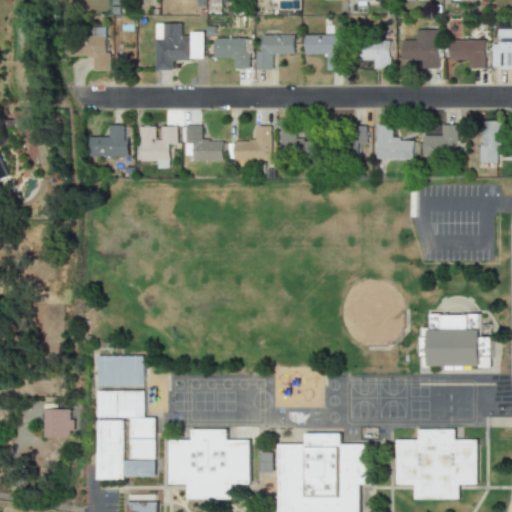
[(203,60),(204,34),(181,34),(181,24),(154,23),(154,70),(172,70),(172,60),(203,60)]
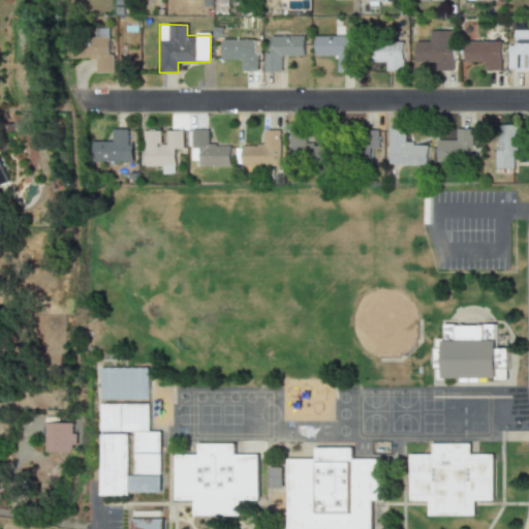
[(528,30),(512,30),(512,47),(507,47),(506,71),(528,71),(528,30)]
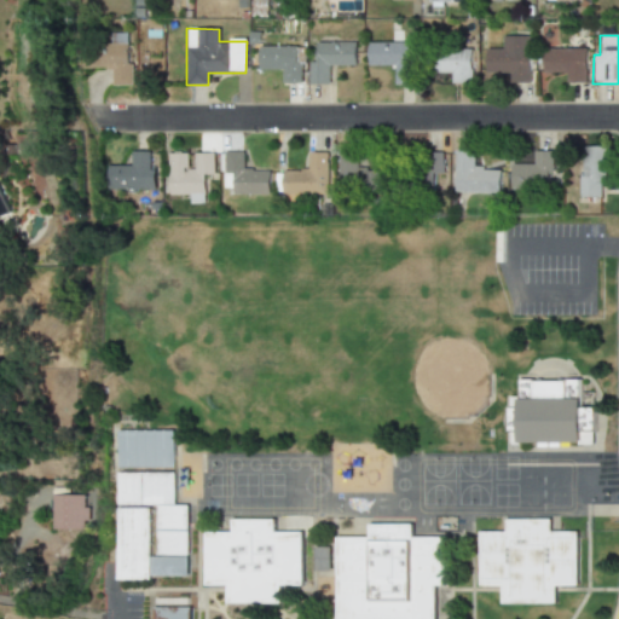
[(485,48),(486,74),(509,74),(509,82),(528,82),(528,36),(502,36),(502,48),(485,48)]
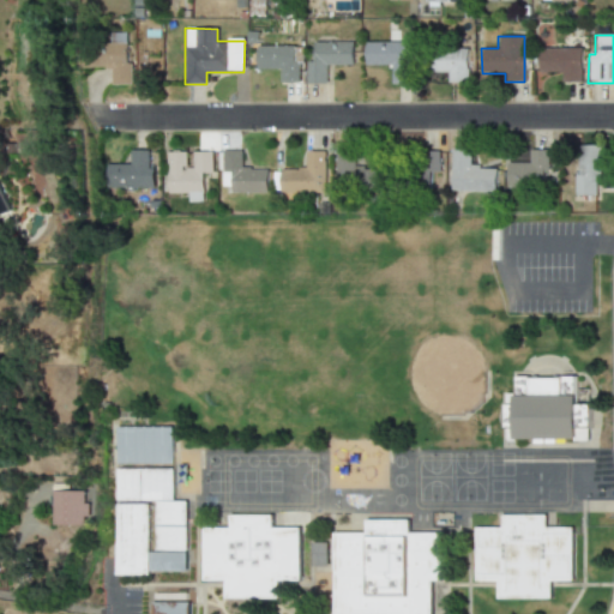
[(313,42),(313,62),(307,62),(307,84),(326,84),(326,66),(353,66),(353,43),(313,42)]
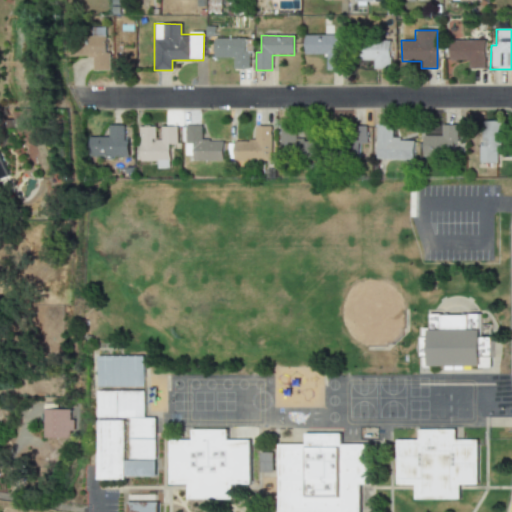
[(304,55),(326,54),(326,70),(339,70),(339,35),(304,36),(304,55)]
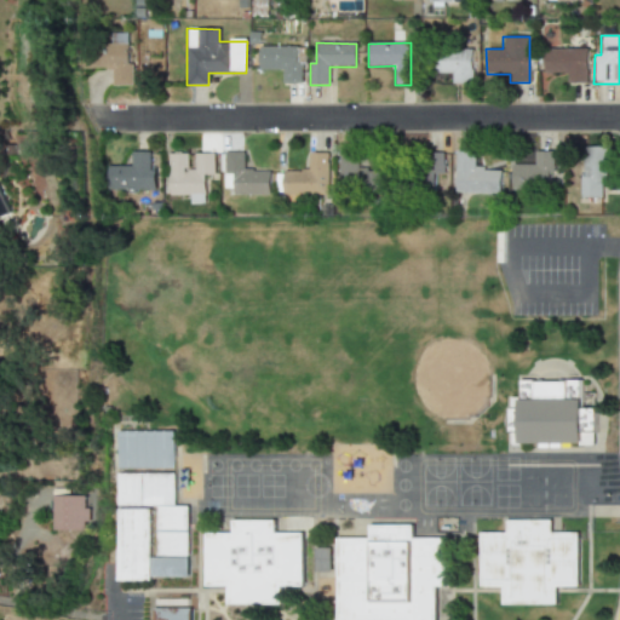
[(84,69),(112,69),(112,85),(130,86),(131,44),(84,44),(84,69)]
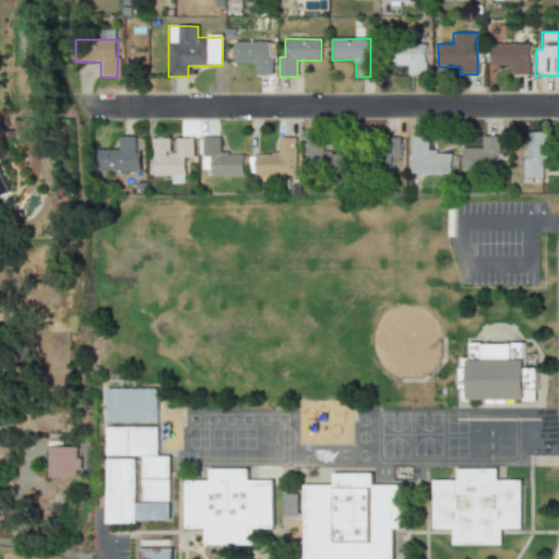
[(270,42),(233,43),(234,63),(254,63),(254,76),(270,75),(270,42)]
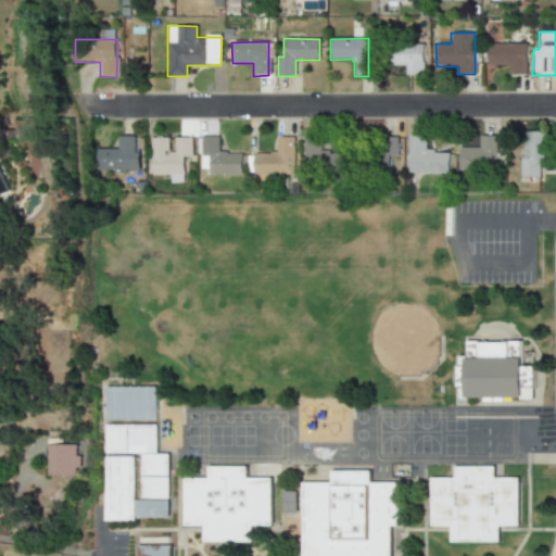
[(424,45),(389,43),(389,65),(405,66),(405,75),(422,75),(424,45)]
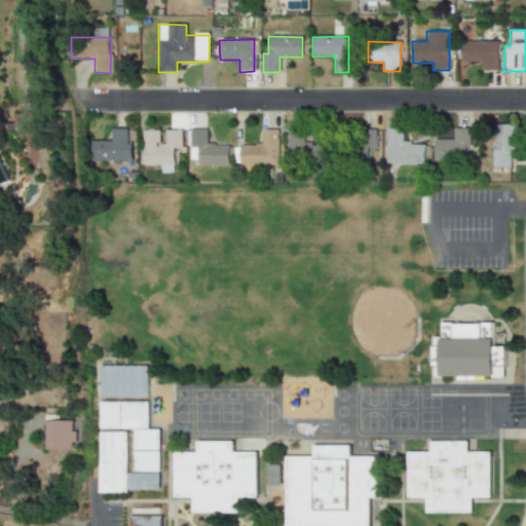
[(497,41),(461,42),(461,63),(481,63),(481,71),(497,70),(497,41)]
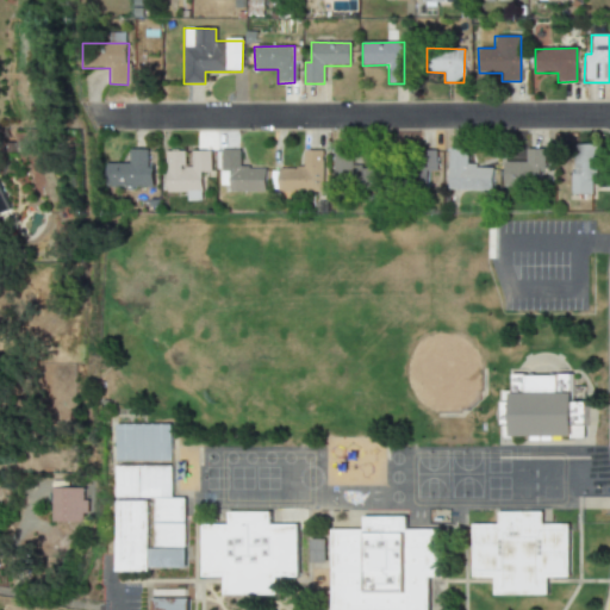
[(573,194),(592,194),(592,175),(599,175),(599,144),(572,144),(573,194)]
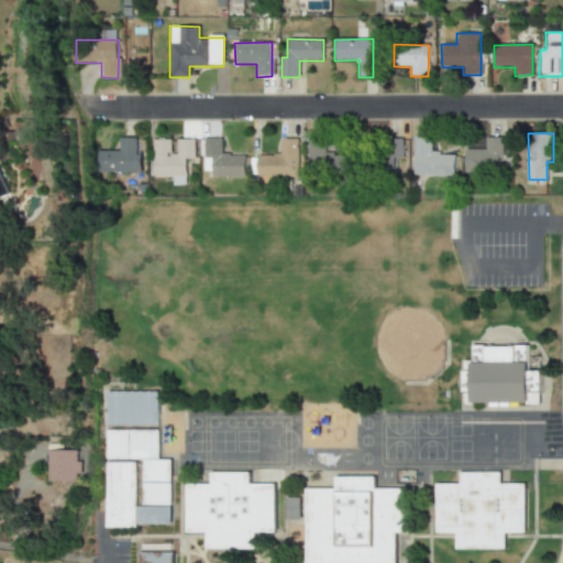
[(412,136),(412,176),(453,176),(453,154),(430,154),(429,136),(412,136)]
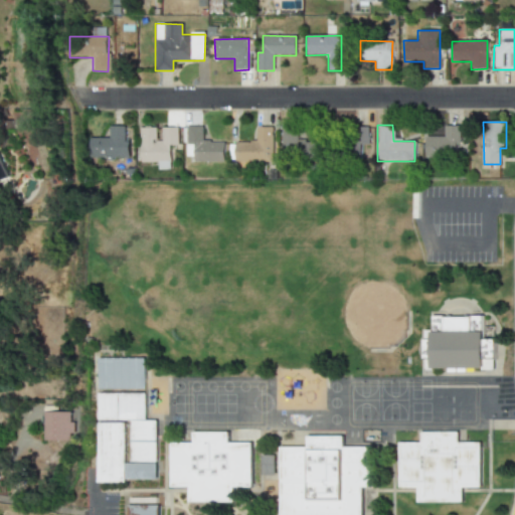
[(89,158),(128,158),(129,142),(124,142),(125,127),(109,126),(109,138),(89,138),(89,158)]
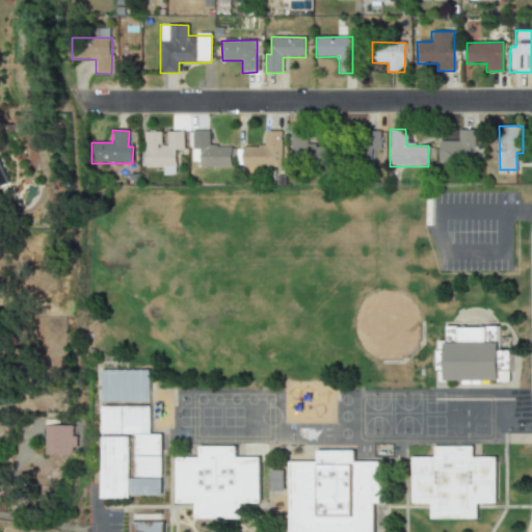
[(439,141),(439,162),(481,161),(480,140),(476,140),(475,130),(458,130),(459,140),(439,141)]
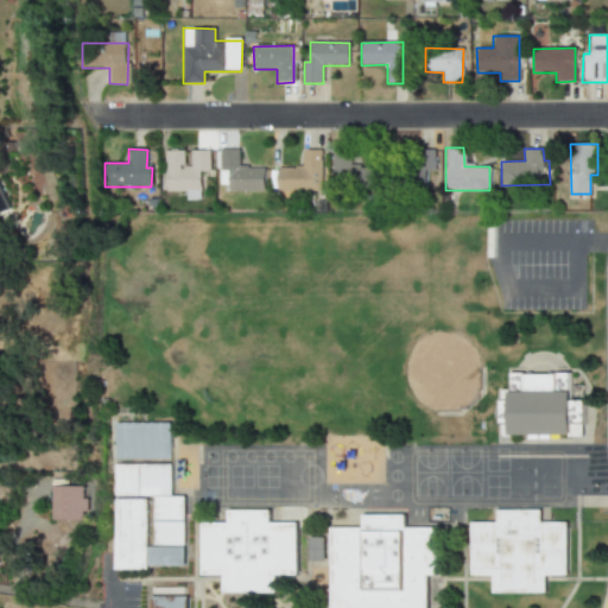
[(228,191),(264,191),(264,169),(239,168),(239,151),(215,150),(215,170),(220,170),(220,185),(228,185),(228,191)]
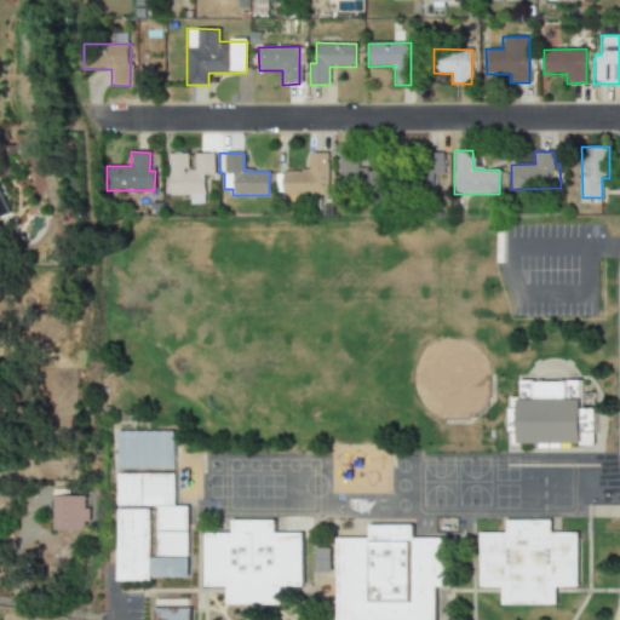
[(328,195),(328,153),(308,154),(308,171),(281,171),(282,195),(328,195)]
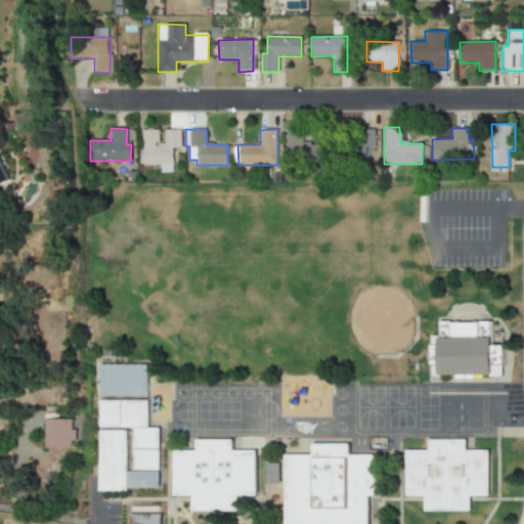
[(286,159),(323,160),(323,144),(302,143),(302,129),(287,129),(286,159)]
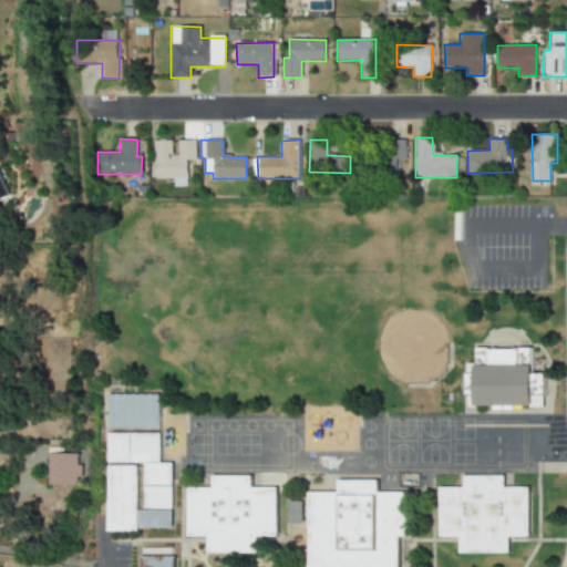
[(177,141),(177,154),(171,154),(171,141),(153,141),(154,179),(173,178),(173,187),(187,187),(187,160),(195,160),(195,141),(177,141)]
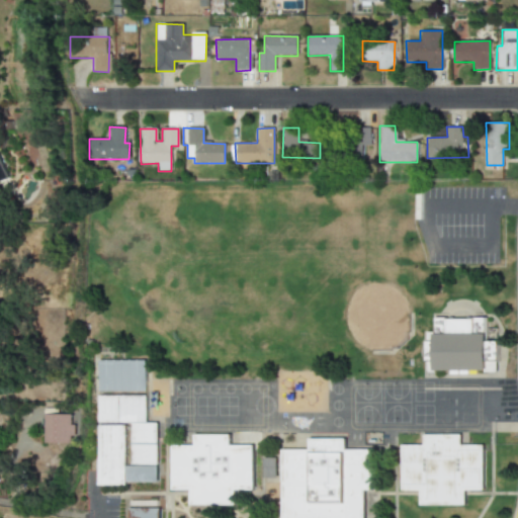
[(369,128),(352,128),(352,157),(366,157),(366,147),(369,147),(369,128)]
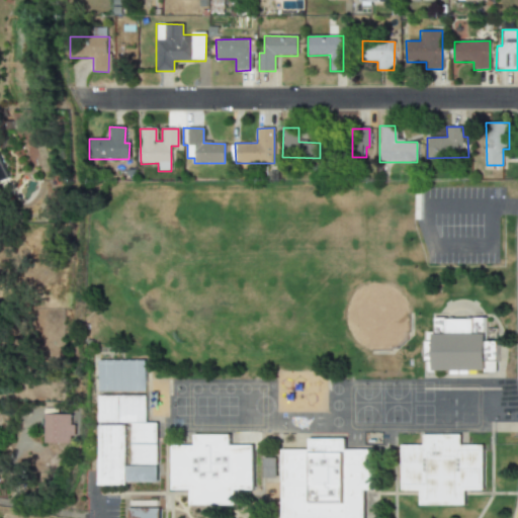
[(0,195),(3,194),(0,185),(0,182),(8,179),(0,161),(0,195)]
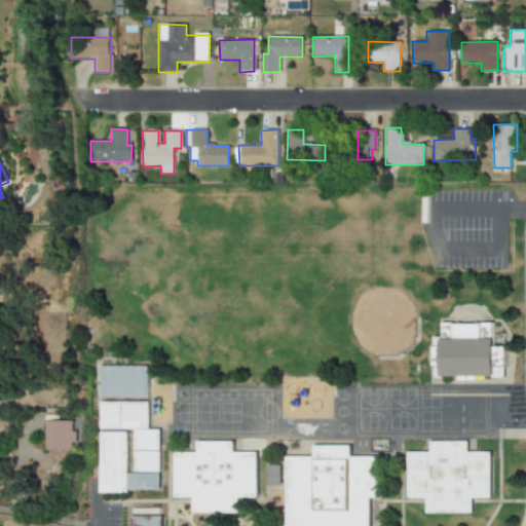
[(433,380),(431,338),(442,337),(442,325),(491,324),(491,335),(503,335),(504,380),(433,380)]
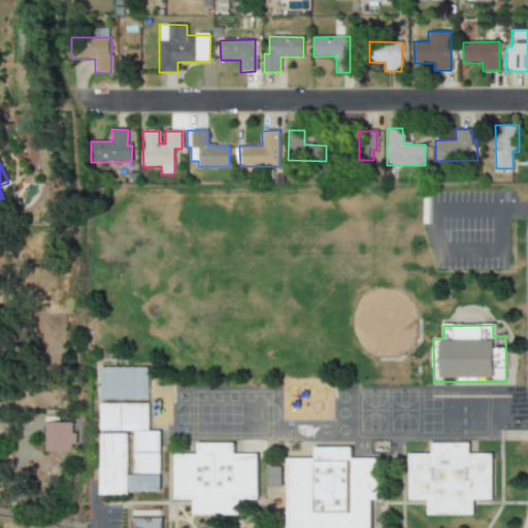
[(98,368),(98,401),(146,400),(146,368),(98,368)]
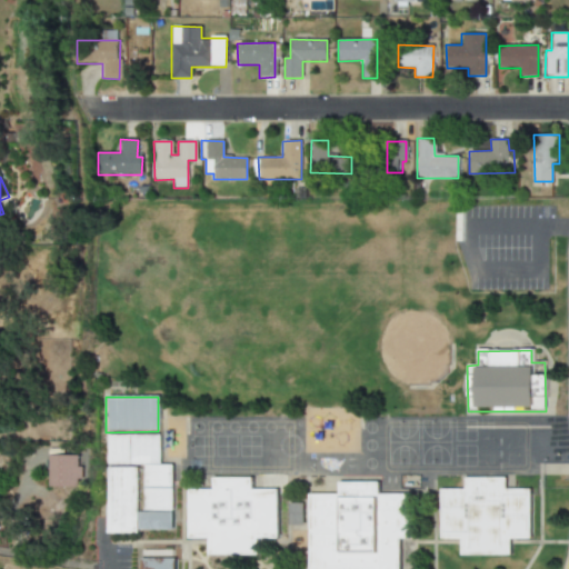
[(103,436),(158,436),(158,466),(105,466),(103,436)]
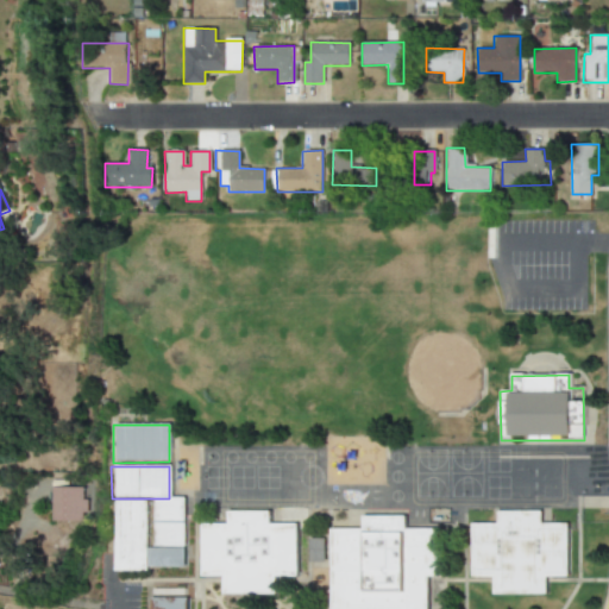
[(82,488),(50,488),(51,521),(83,521),(82,488)]
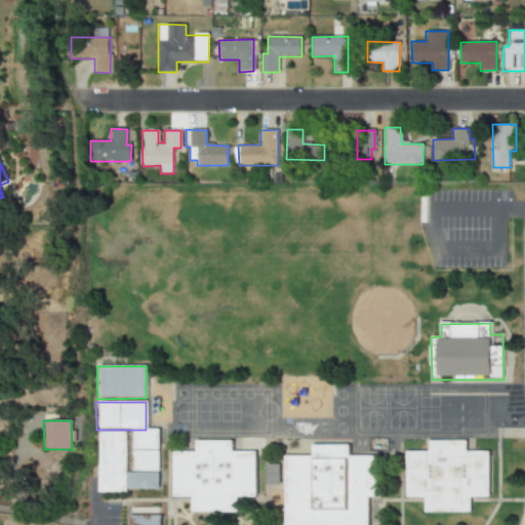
[(158,431),(130,431),(131,474),(157,474),(158,431)]
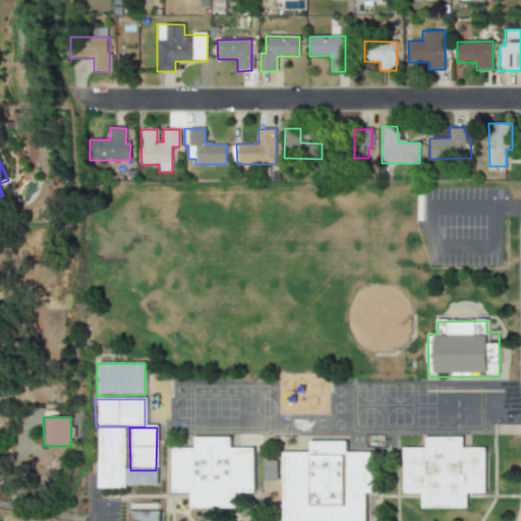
[(95,490),(122,490),(122,429),(95,429),(95,490)]
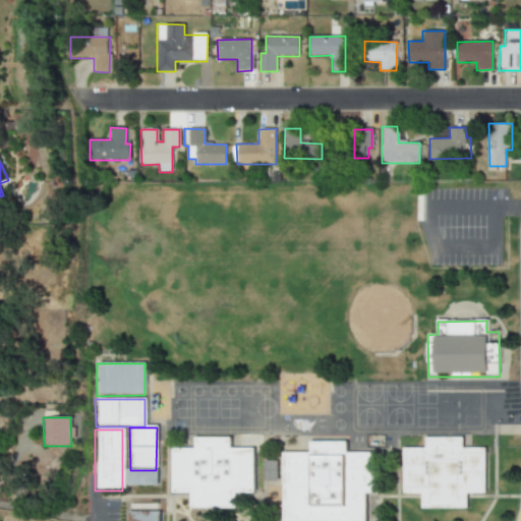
[(170,448),(193,448),(193,437),(231,437),(231,447),(253,447),(253,495),(235,495),(235,509),(188,509),(188,494),(170,494),(170,448)]
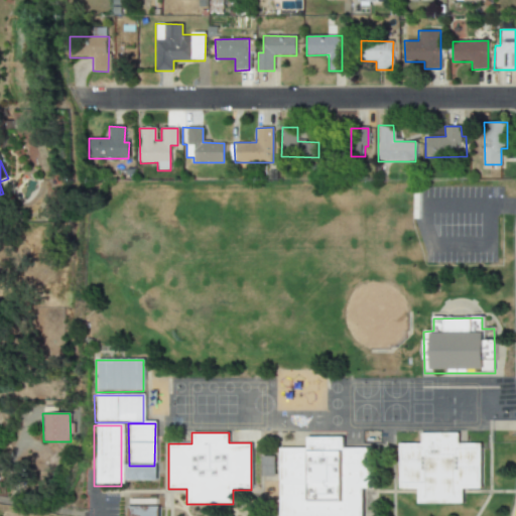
[(419,434),(457,434),(457,444),(480,444),(479,491),(460,491),(461,505),(414,505),(414,490),(397,490),(397,444),(419,444),(419,434)]
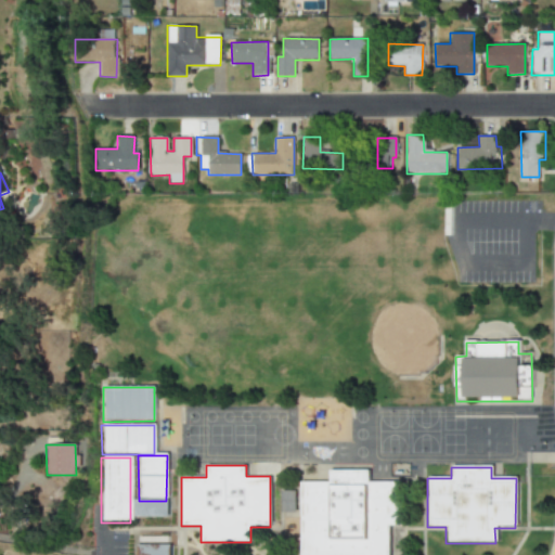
[(298,554),(298,482),(327,482),(327,470),(368,470),(369,482),(397,482),(397,528),(388,528),(388,554),(298,554)]
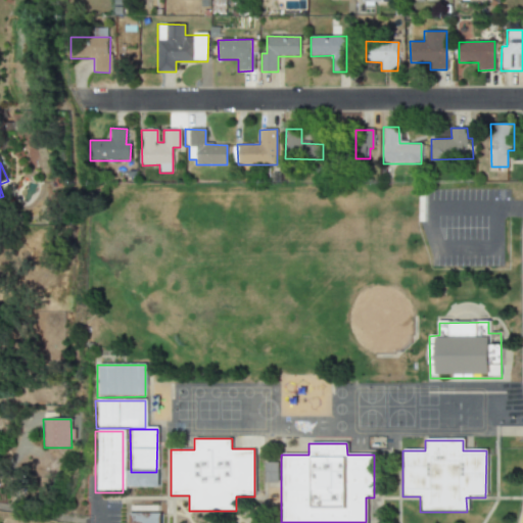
[(157,489),(157,473),(126,472),(126,489),(157,489)]
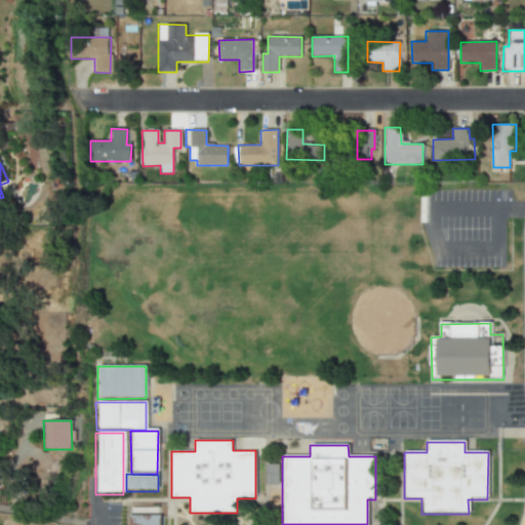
[(128,524),(160,524),(160,514),(128,515),(128,524)]
